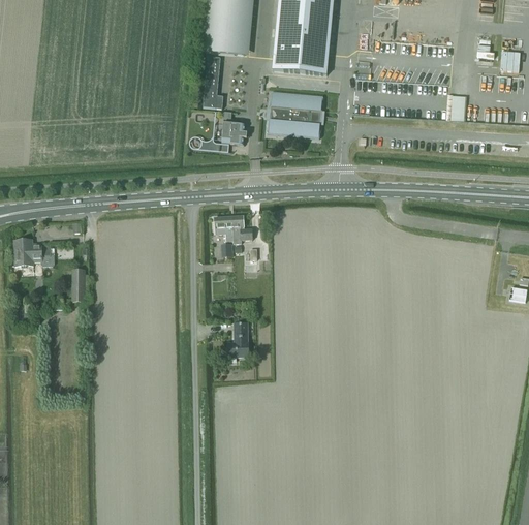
[(209,0),(204,50),(242,54),(247,0),(209,0)]
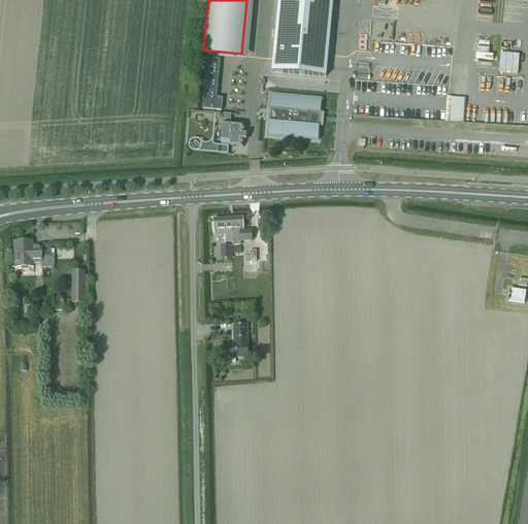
[(277,0),(271,68),(326,73),(333,0),(277,0)]
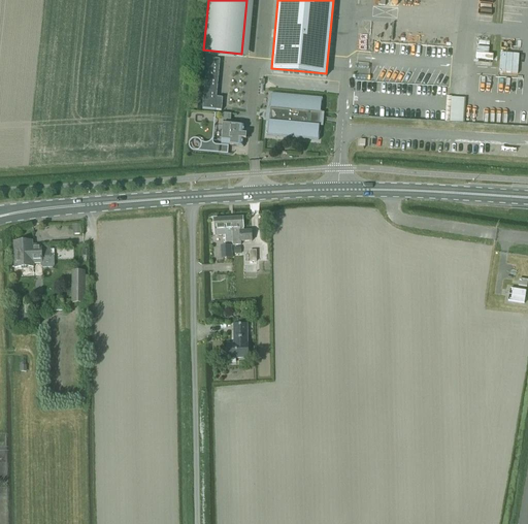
[(207,55),(202,105),(222,107),(223,95),(217,94),(220,56),(207,55)]
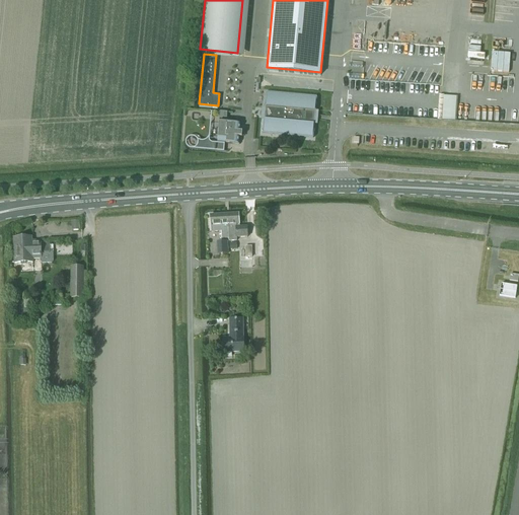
[(266,89),(263,130),(313,135),(316,94),(266,89)]
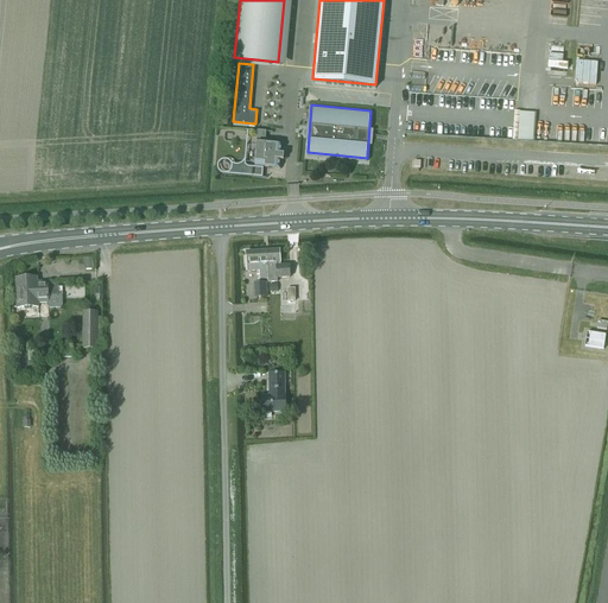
[(257,139),(254,163),(279,165),(280,157),(283,157),(284,151),(280,151),(282,141),(257,139)]
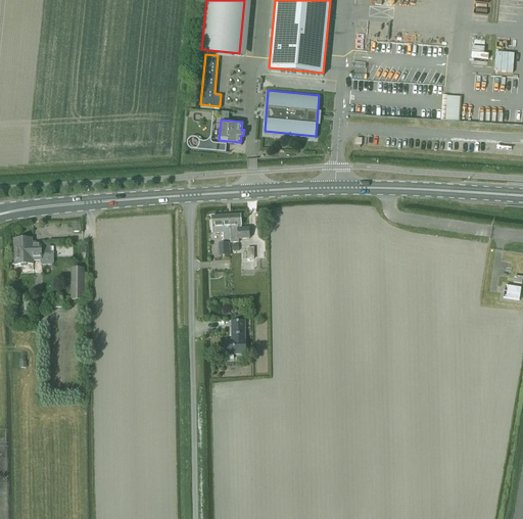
[(228,213),(210,214),(212,230),(223,230),(223,237),(230,237),(228,213)]
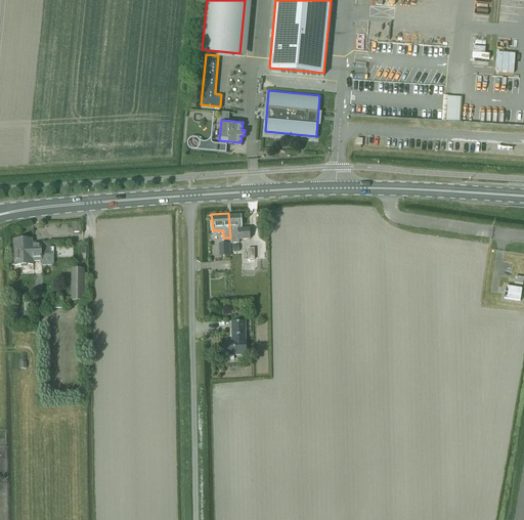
[(239,213),(228,213),(230,237),(230,240),(230,241),(238,240),(238,236),(250,236),(249,225),(241,226),(239,213)]
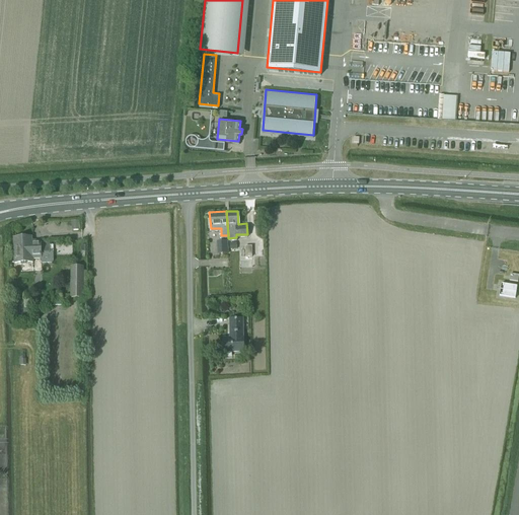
[(31,234),(14,235),(15,260),(20,260),(26,260),(32,260),(32,255),(41,255),(41,259),(43,260),(51,260),(53,258),(53,249),(50,249),(41,249),(41,239),(31,240),(31,236),(31,234)]
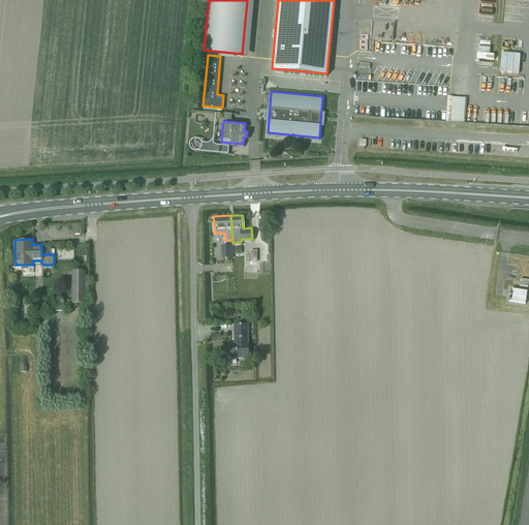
[(226,249),(221,249),(221,255),(232,254),(231,243),(226,243),(226,249)]
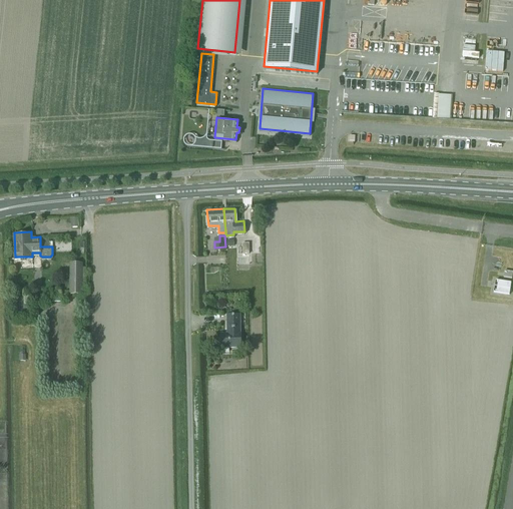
[(81,262),(71,262),(70,291),(72,291),(77,291),(81,291),(81,290),(81,265),(81,262)]
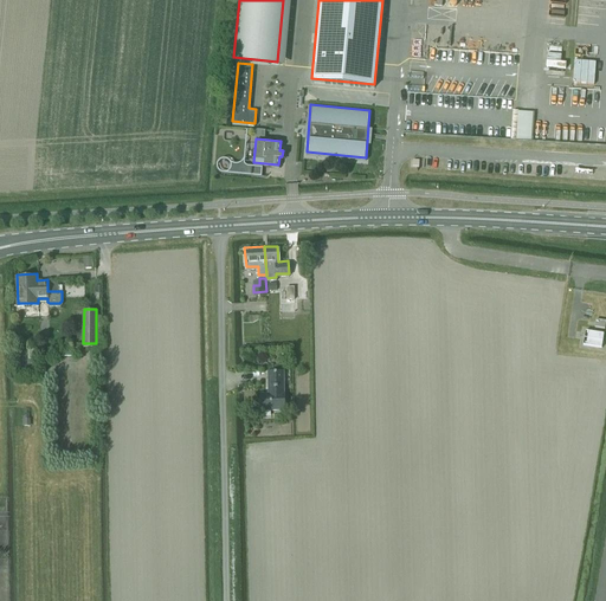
[(585,328),(582,341),(601,344),(604,330),(585,328)]
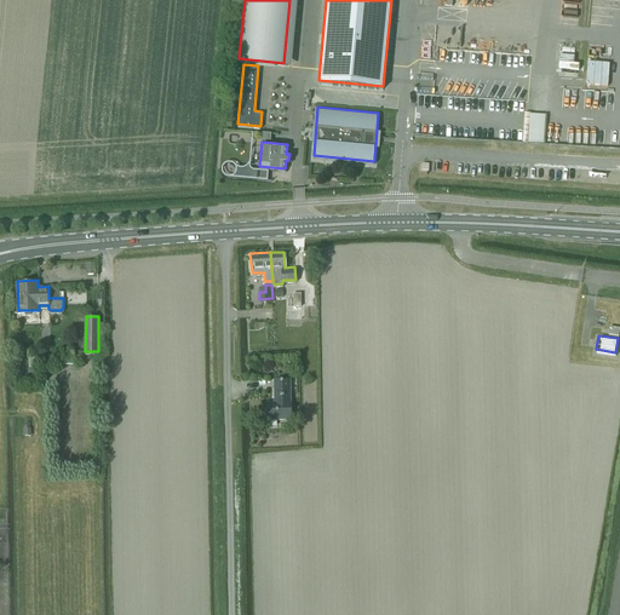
[(274,400),(267,400),(267,418),(291,417),(290,378),(273,378),(274,400)]
